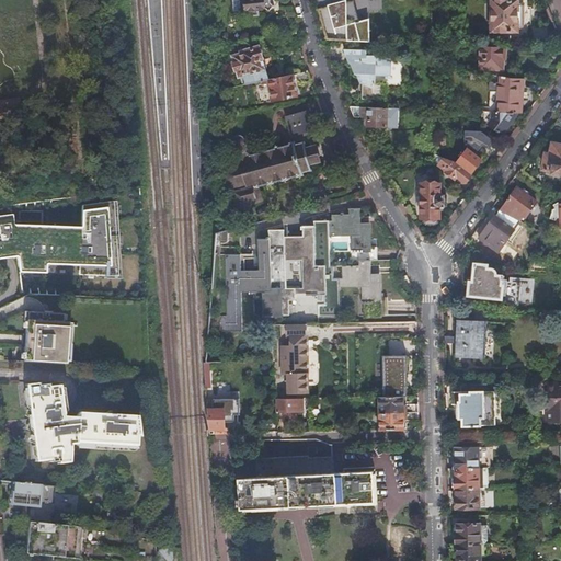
[(232,0),(232,1),(238,0),(244,0),(247,18),(260,16),(259,10),(266,9),(270,12),(275,7),(273,3),(272,0),(232,0)]
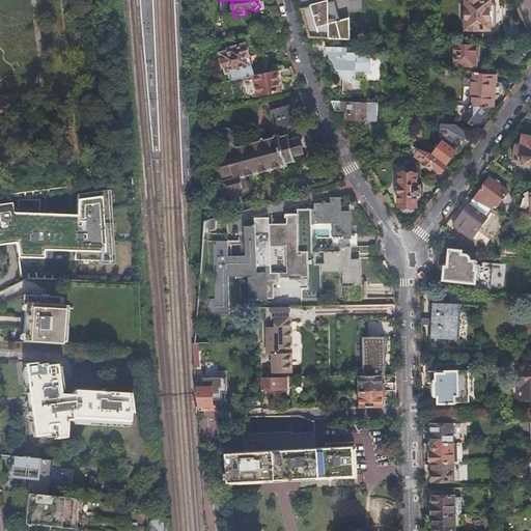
[(351,40),(350,20),(341,22),(338,23),(332,0),(329,1),(318,4),(318,3),(315,2),(309,3),(308,5),(308,6),(302,8),(307,31),(309,38),(330,39),(351,40)]
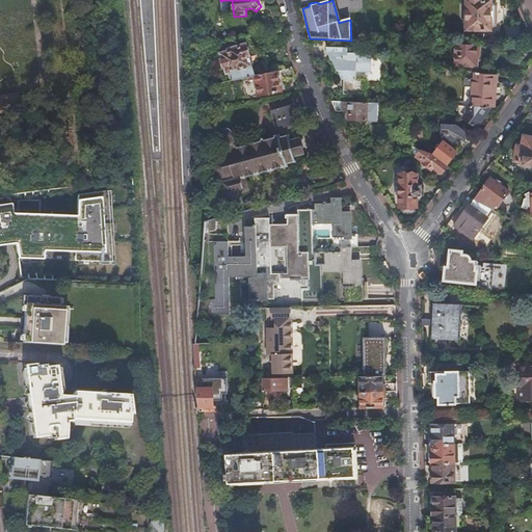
[(336,0),(333,0),(339,23),(342,22),(336,0)]
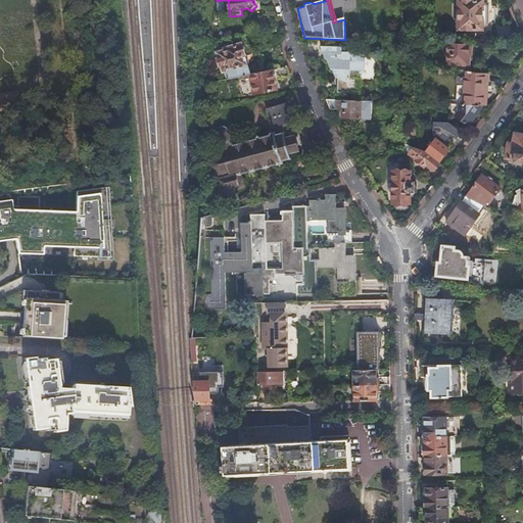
[(460,0),(461,36),(487,36),(487,24),(491,24),(491,7),(487,7),(487,0),(460,0)]
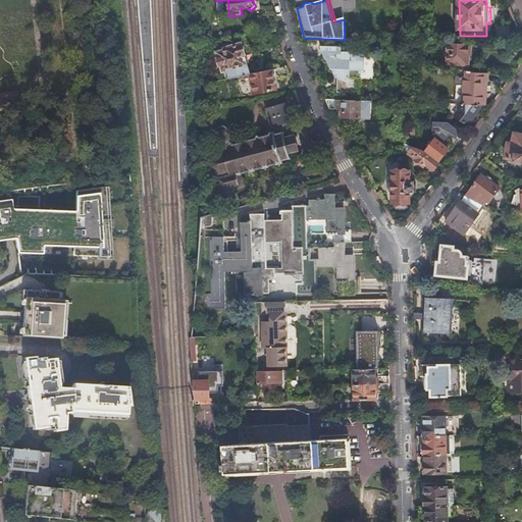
[(473,45),(449,44),(448,65),(469,66),(469,60),(472,60),(473,45)]
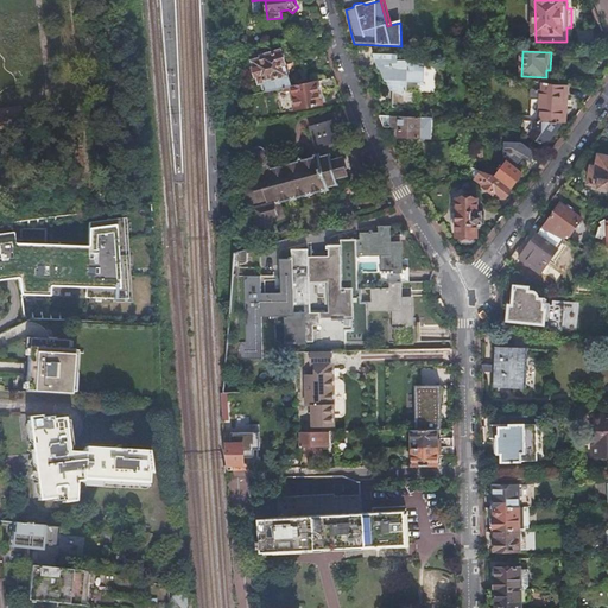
[(264,82),(265,93),(291,87),(309,83),(306,70),(287,74),(283,52),(264,56),(265,59),(254,62),(258,83),(264,82)]
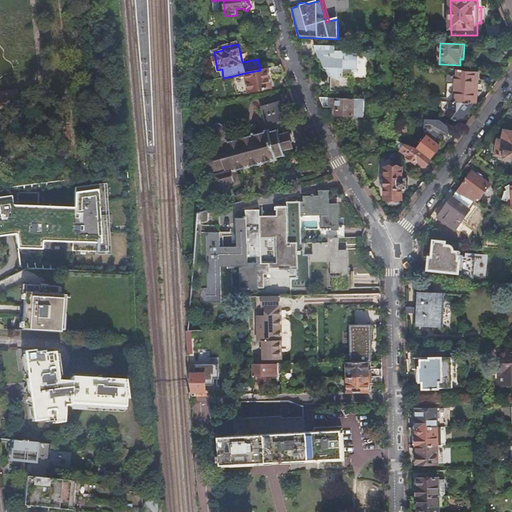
[(335,46),(314,46),(318,58),(320,60),(323,69),(326,70),(327,74),(329,76),(331,78),(333,79),(333,83),(330,83),(330,91),(351,92),(351,77),(343,77),(343,70),(356,70),(357,52),(335,51),(335,46)]
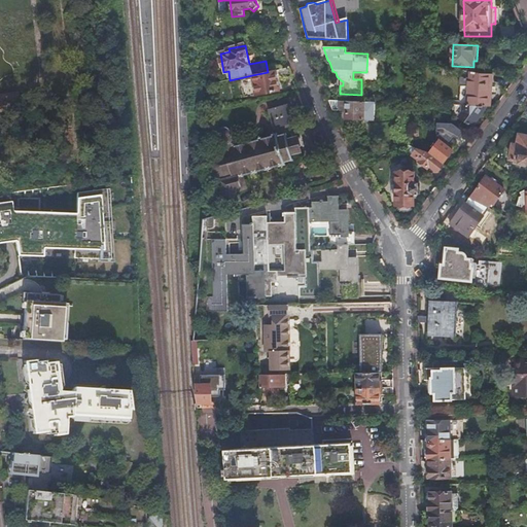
[(293,77),(289,68),(268,72),(252,75),(256,94),(279,90),(277,80),(293,77)]
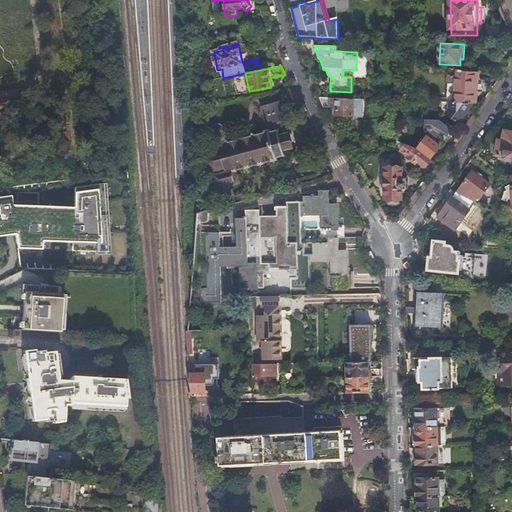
[(479,70),(450,67),(449,72),(456,73),(456,76),(447,75),(447,83),(455,84),(454,102),(473,103),(475,103),(475,93),(477,93),(479,70)]
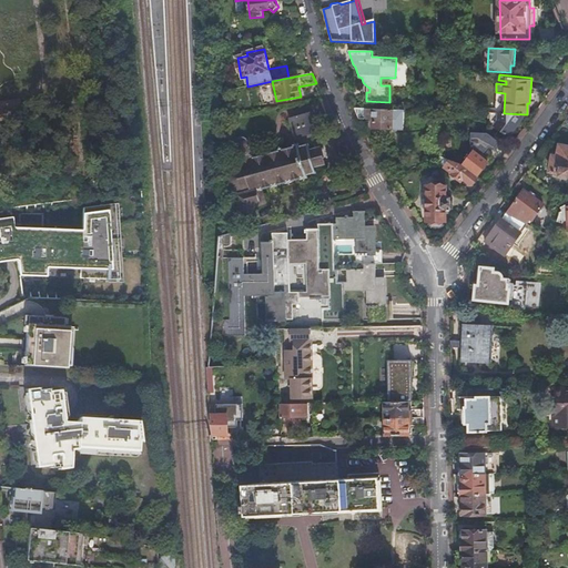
[(20,105),(0,108),(0,120),(21,118),(20,105)]
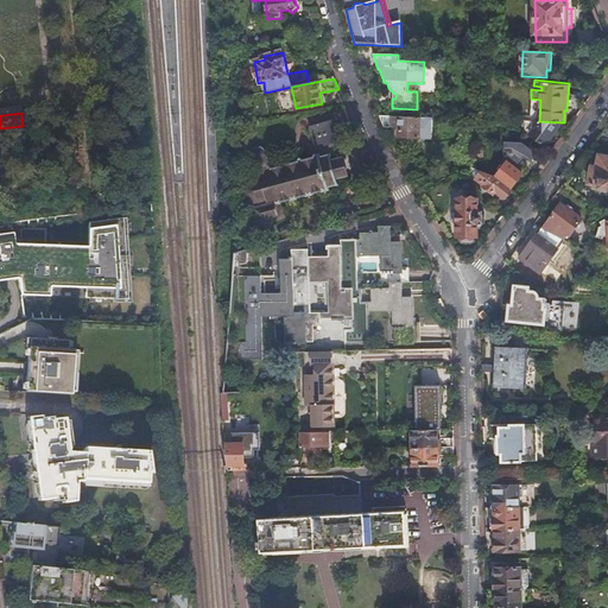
[(432,118),(380,116),(385,127),(399,128),(399,139),(431,140),(432,118)]
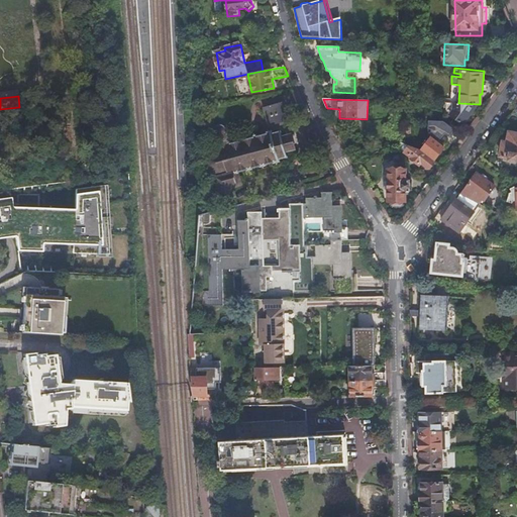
[(284,102),(264,106),(268,123),(277,121),(278,123),(288,121),(284,102)]
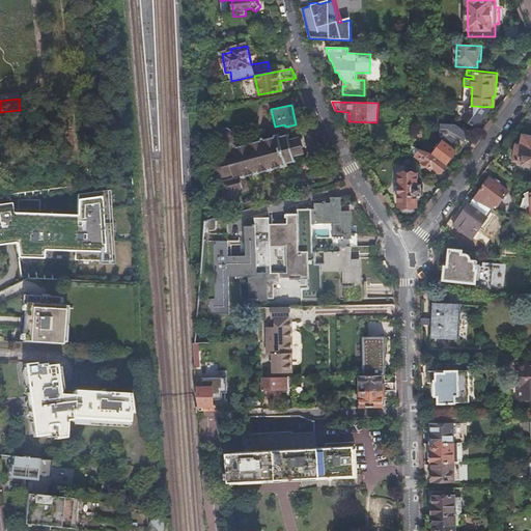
[(491,107),(471,106),(467,106),(467,113),(463,118),(475,128),(491,107)]
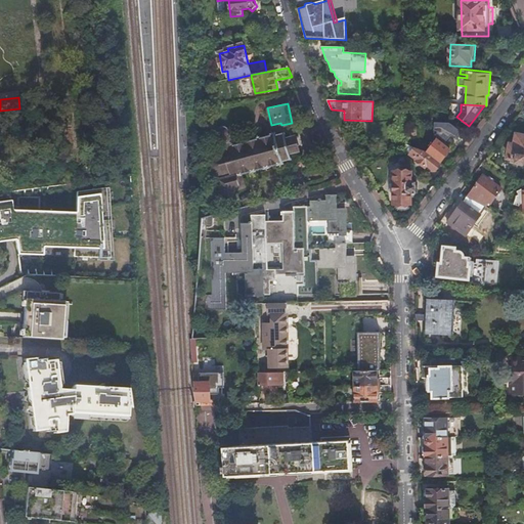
[(215,176),(218,176),(220,176),(239,171),(241,176),(284,166),(282,163),(291,161),(289,154),(301,150),(298,137),(286,140),(285,133),(275,136),(274,133),(232,143),(229,131),(228,129),(226,128),(225,127),(223,127),(221,127),(219,128),(217,129),(216,131),(215,133),(216,135),(220,154),(214,155),(212,156),(210,158),(209,159),(207,162),(207,164),(207,166),(207,168),(208,171),(209,173),(211,174),(213,175),(215,176)]
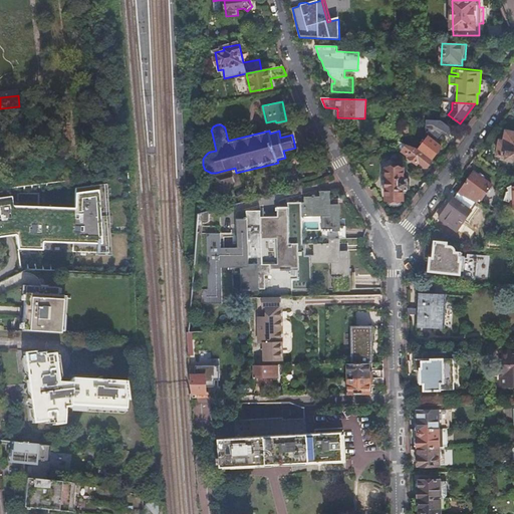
[(500,142),(498,156),(507,157),(507,161),(513,163),(513,160),(513,133),(507,133),(505,143),(500,142)]
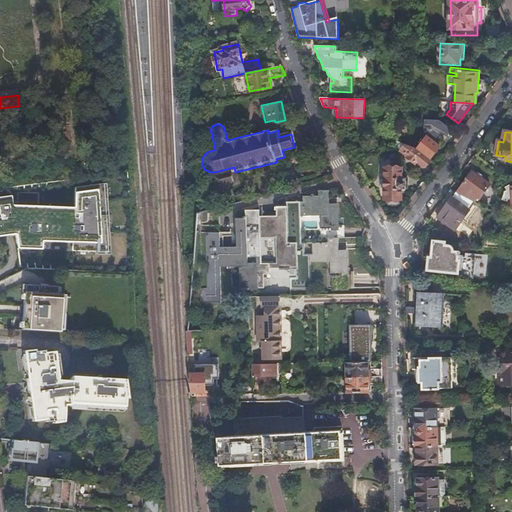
[(427,137),(418,149),(431,159),(441,145),(435,140),(434,142),(427,137)]
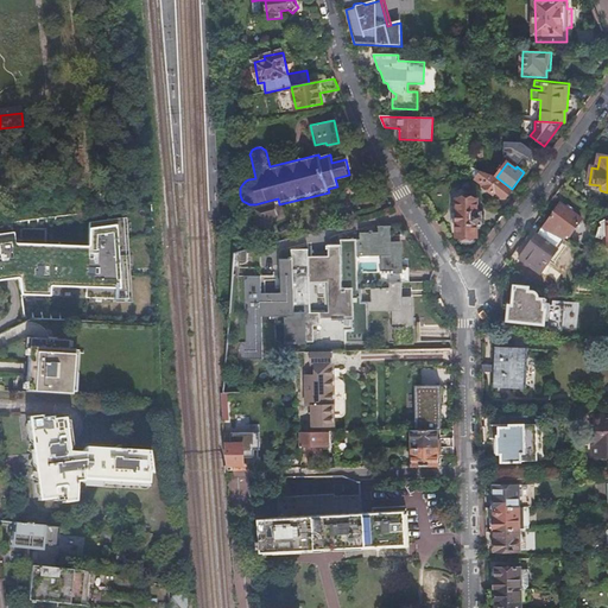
[(492,176),(482,172),(476,181),(485,187),(483,189),(500,202),(502,198),(505,200),(511,191),(492,176)]
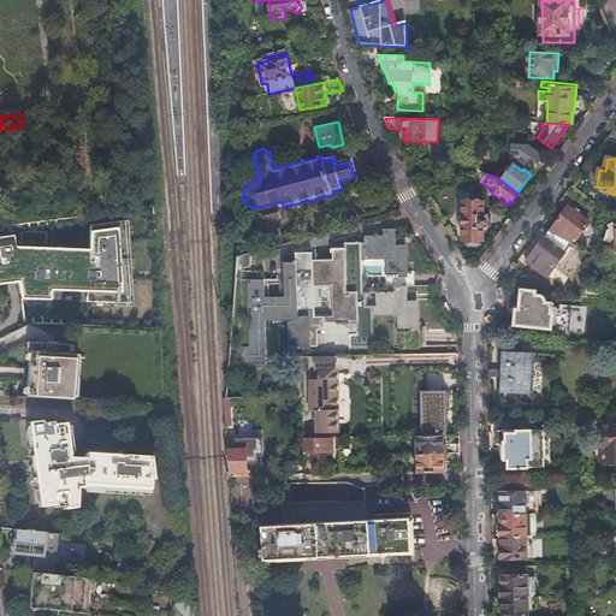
[(259,207),(256,207),(264,238),(277,235),(274,225),(286,221),(283,207),(282,201),(259,207)]
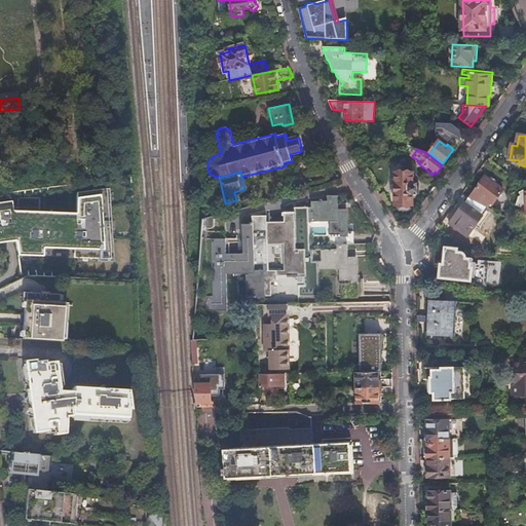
[(413,182),(414,173),(396,173),(395,204),(398,204),(398,209),(400,211),(408,211),(410,210),(410,204),(413,205),(413,194),(417,195),(417,183),(413,182)]
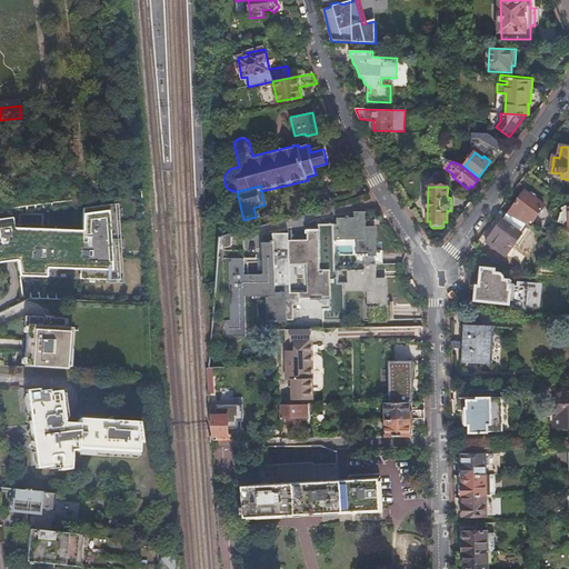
[(509,215),(529,223),(532,218),(535,220),(546,205),(526,191),(509,215)]
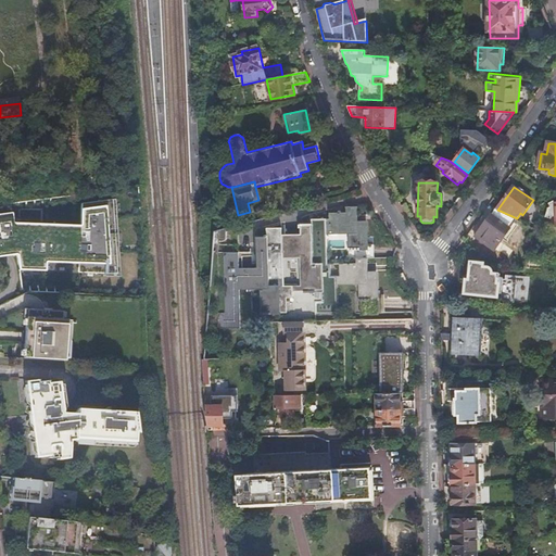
[(555,224),(555,202),(555,200),(550,201),(547,207),(546,216),(553,219),(553,225),(555,224)]
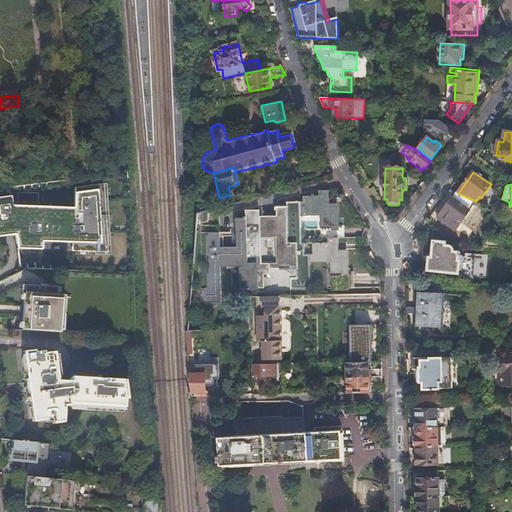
[(46,189),(25,191),(27,203),(31,203),(33,231),(60,229),(59,217),(62,217),(59,191),(46,192),(46,189)]
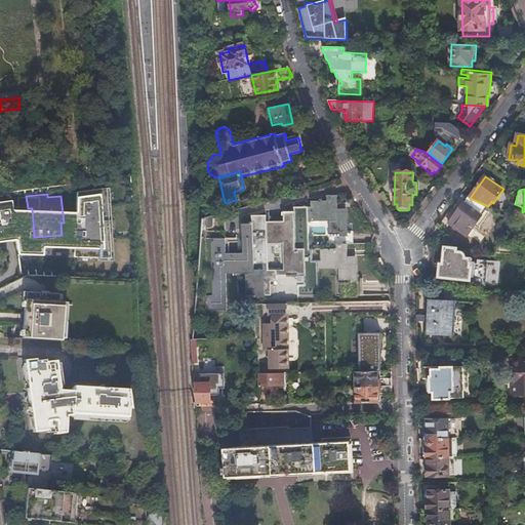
[(251,224),(241,224),(241,253),(226,253),(226,239),(212,239),(212,295),(205,295),(205,311),(226,311),(226,271),(248,271),(248,294),(244,294),(244,298),(257,298),(256,297),(270,297),(270,282),(276,282),(276,276),(286,276),(286,278),(297,278),(297,276),(304,276),(304,285),(297,285),(297,297),(319,297),(319,267),(341,268),(341,283),(338,283),(338,286),(349,286),(349,297),(363,297),(364,276),(357,276),(357,259),(348,258),(348,244),(354,245),(354,232),(348,232),(348,211),(337,210),(337,196),(327,195),(327,201),(312,201),(312,207),(294,207),(294,212),(283,212),(283,223),(271,223),(271,216),(251,215),(251,224)]
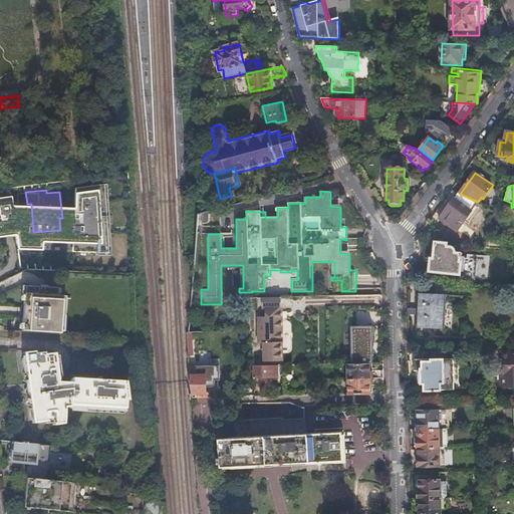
[(460,194),(459,193),(439,220),(457,232),(478,202),(460,194)]
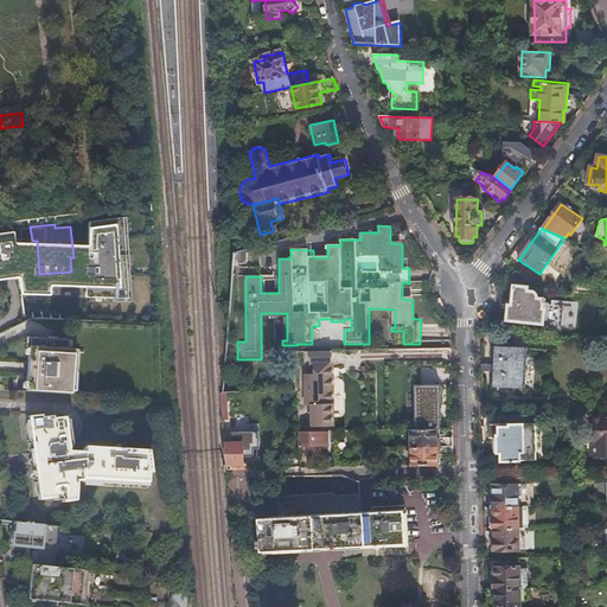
[(260,247),(231,254),(230,270),(260,270),(260,247)]
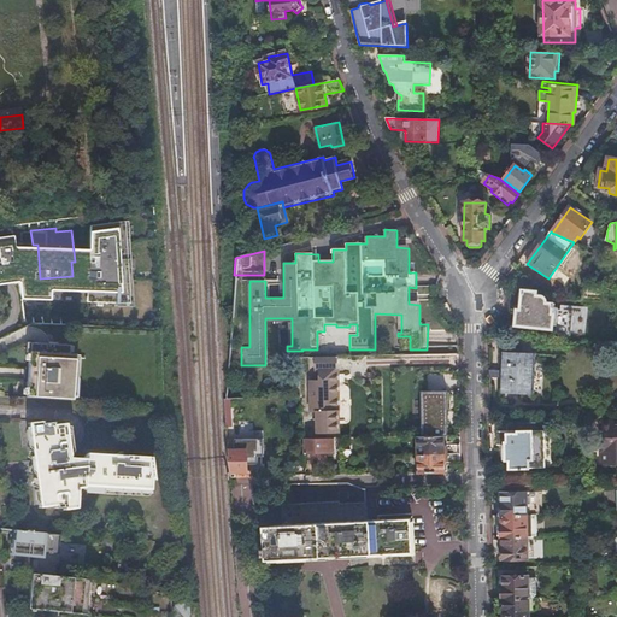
[(60,289),(37,289),(39,317),(60,316),(60,289)]
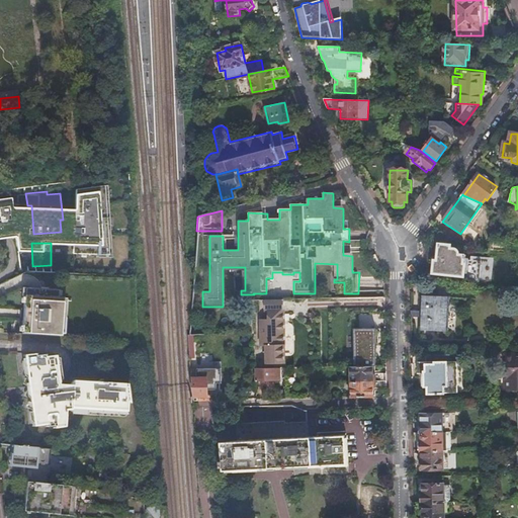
[(481,282),(485,268),(483,266),(482,265),(477,265),(477,262),(476,260),(475,260),(465,259),(466,255),(458,254),(458,252),(457,250),(455,249),(453,248),(451,247),(451,244),(439,243),(437,260),(434,259),(432,273),(463,276),(462,280),(481,282)]
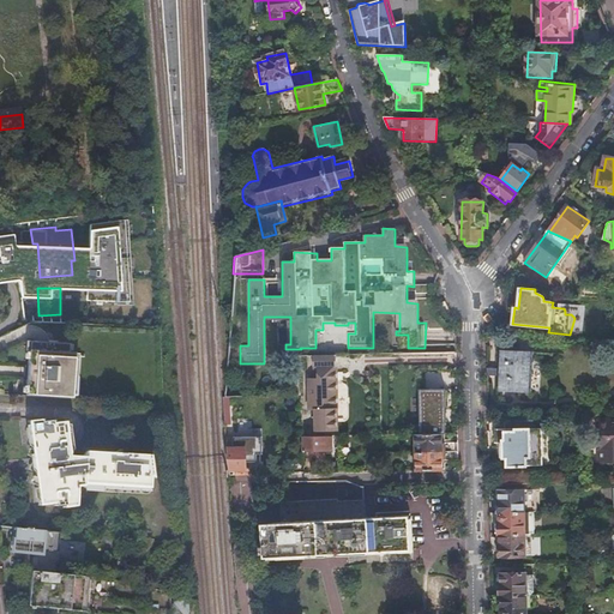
[(19,395),(64,398),(67,343),(23,341),(19,395)]
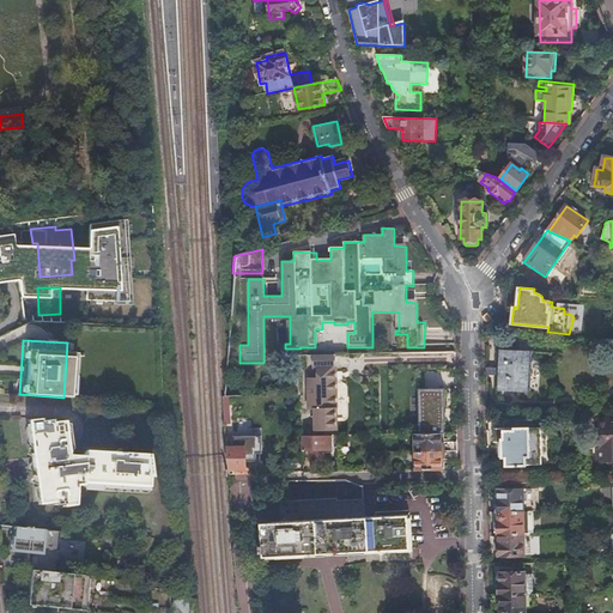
[(498,350),(496,392),(530,393),(534,352),(498,350)]
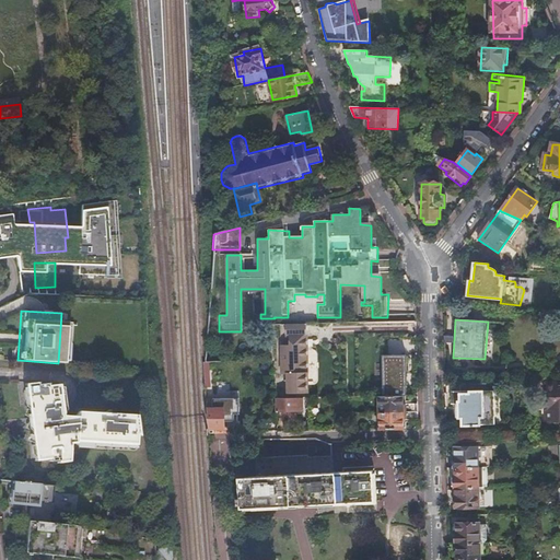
[(307,325),(287,325),(287,335),(307,335),(307,325)]
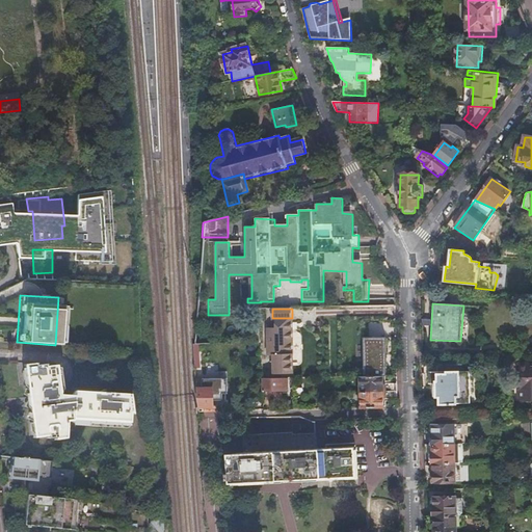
[(278,327),(267,327),(268,365),(273,365),(274,373),(293,373),(292,320),(278,321),(278,327)]
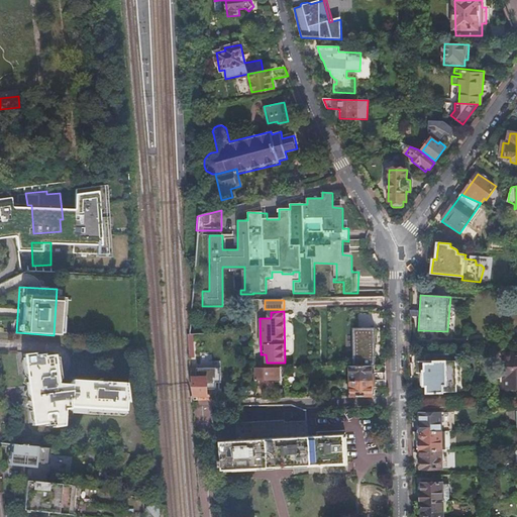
[(365,327),(372,320),(365,314),(358,321),(365,327)]
